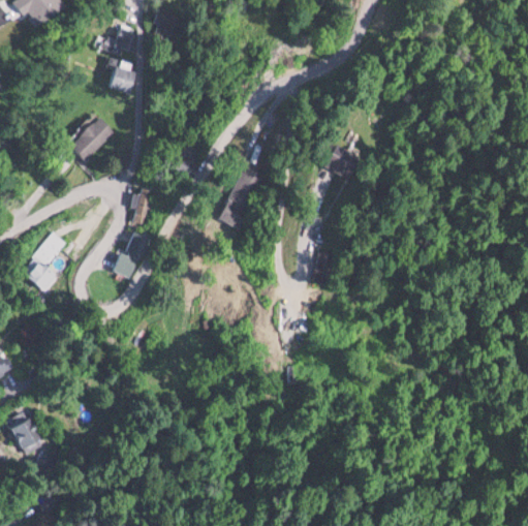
[(182,20),(158,11),(152,28),(176,36),(182,20)]
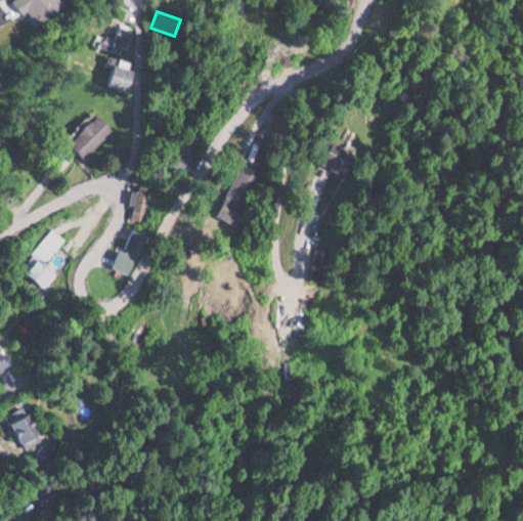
[(114,41),(96,35),(92,46),(117,56),(119,50),(126,52),(133,33),(118,28),(114,41)]
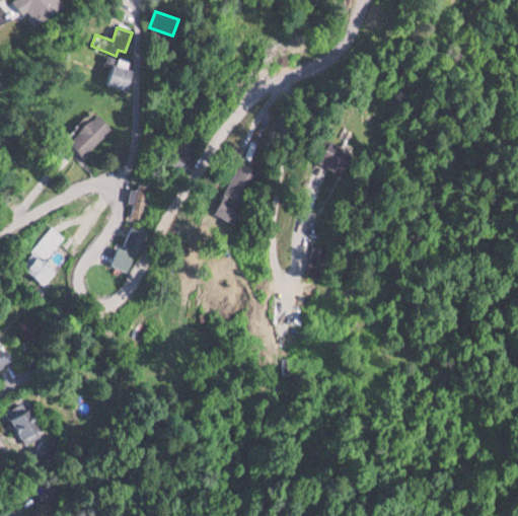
[(107,86),(127,92),(133,71),(114,65),(107,86)]
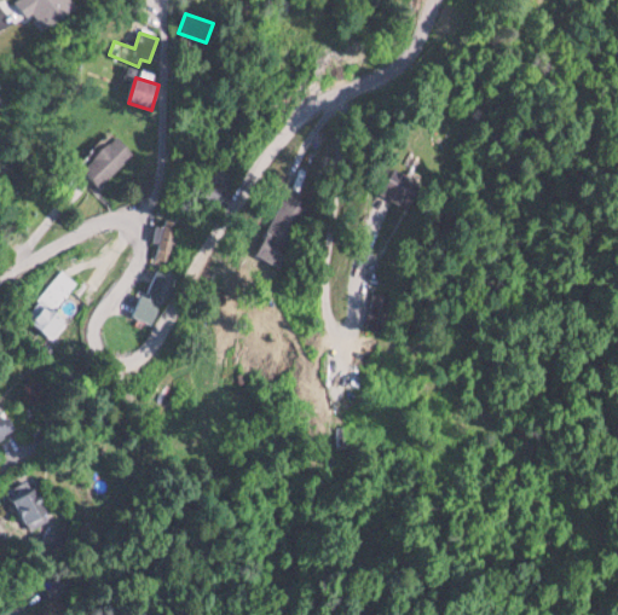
[(134,154),(117,137),(84,170),(100,187),(134,154)]
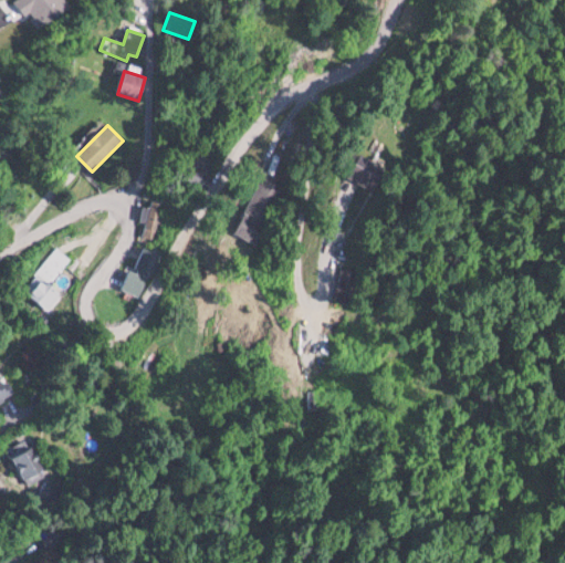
[(347,177),(370,191),(385,169),(362,155),(347,177)]
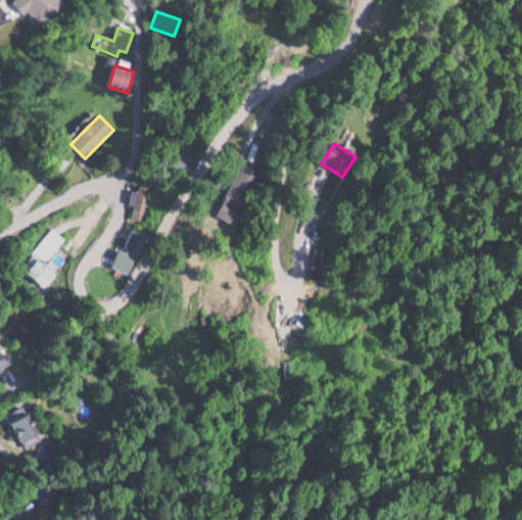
[(222,221),(241,226),(256,171),(237,166),(222,221)]
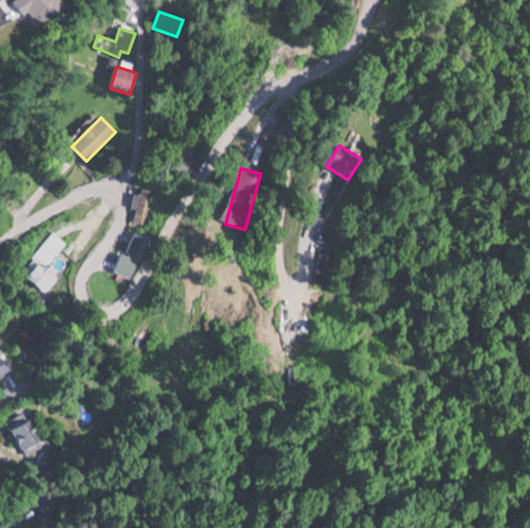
[(130,279),(150,241),(134,231),(112,271),(130,279)]
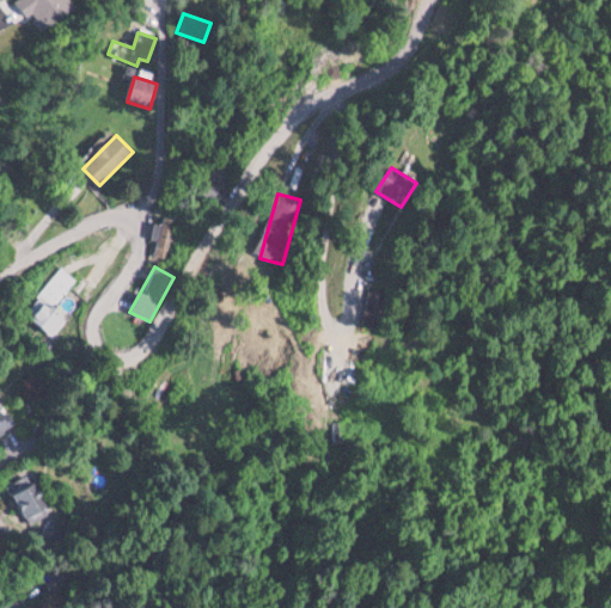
[(53,338),(71,317),(56,305),(77,281),(61,268),(41,292),(50,300),(32,321),(53,338)]
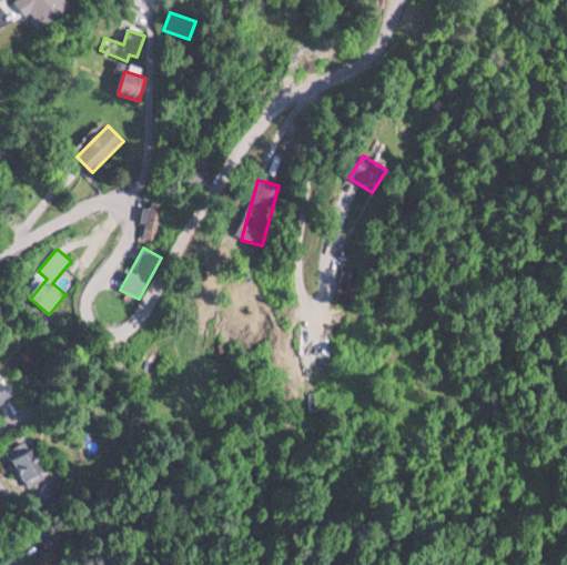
[(353,271),(337,271),(337,312),(353,312),(353,271)]
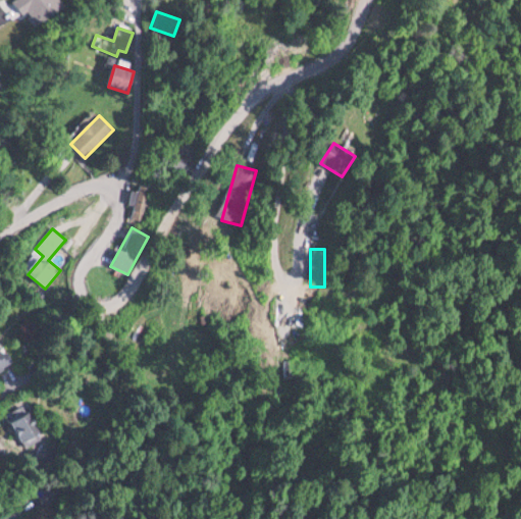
[(0,373),(17,363),(4,344),(0,346),(0,373)]
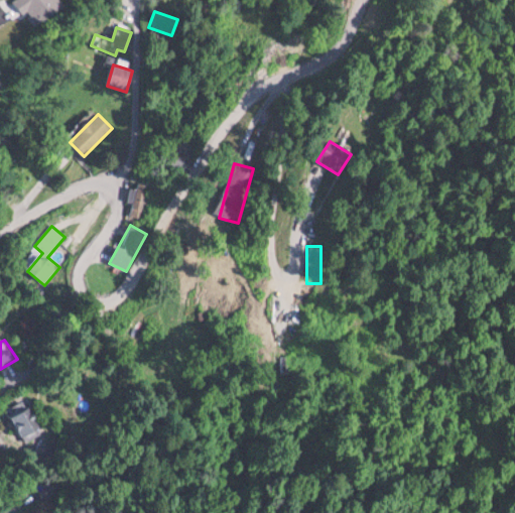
[(40,433),(29,409),(13,416),(23,440),(40,433)]
